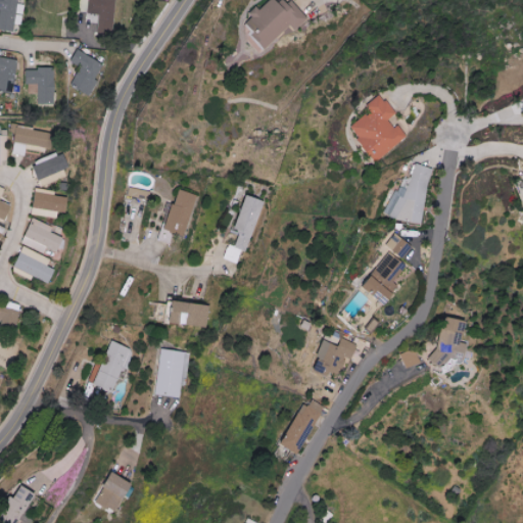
[(25,5),(18,4),(18,0),(0,0),(0,8),(1,9),(0,16),(0,30),(14,32),(15,25),(22,25),(25,5)]
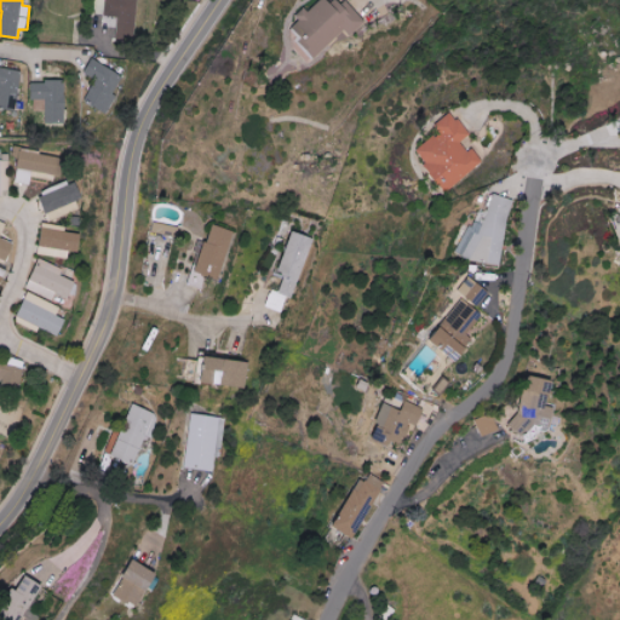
[(104,0),(93,0),(93,15),(105,15),(104,0)]
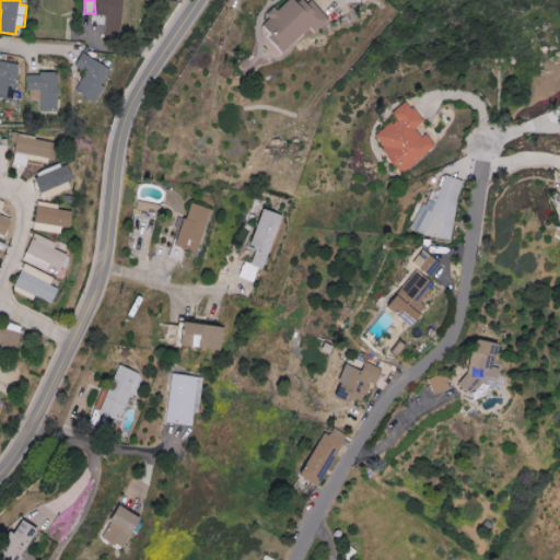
[(106,37),(123,38),(124,0),(95,0),(95,14),(107,15),(106,37)]
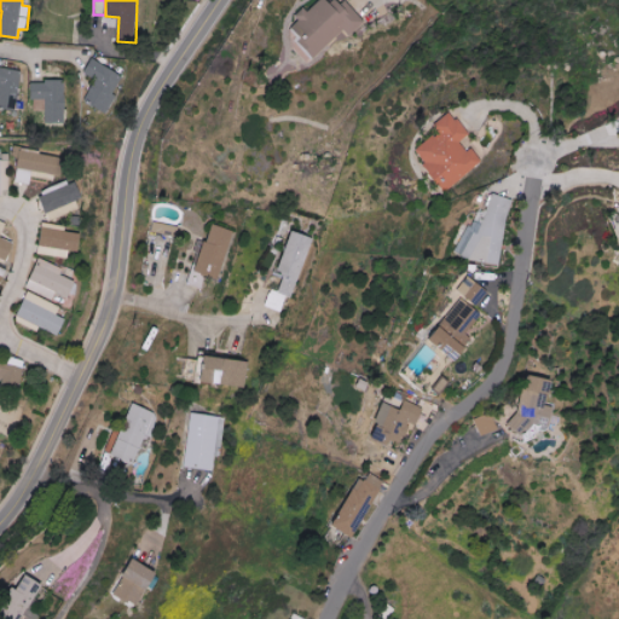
[(345,30),(351,36),(365,23),(343,0),(335,0),(331,4),(328,0),(320,0),(308,12),(307,10),(290,25),(302,38),(299,41),(316,58),(345,30)]
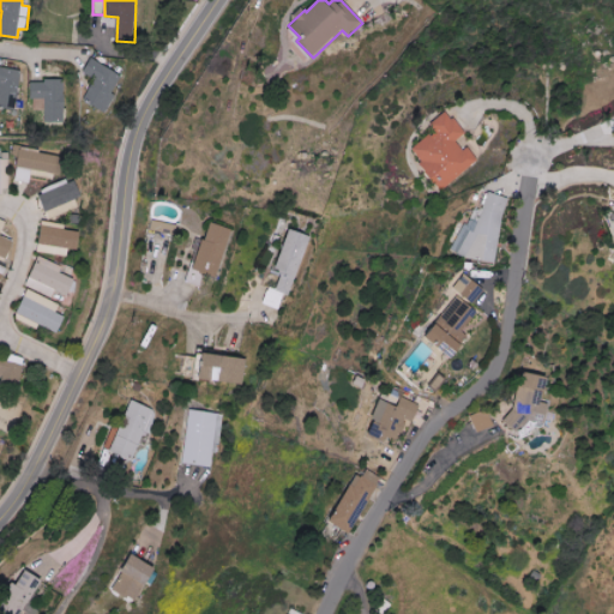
[(122,76),(91,59),(84,73),(96,79),(85,100),(108,112),(115,96),(113,95),(122,76)]
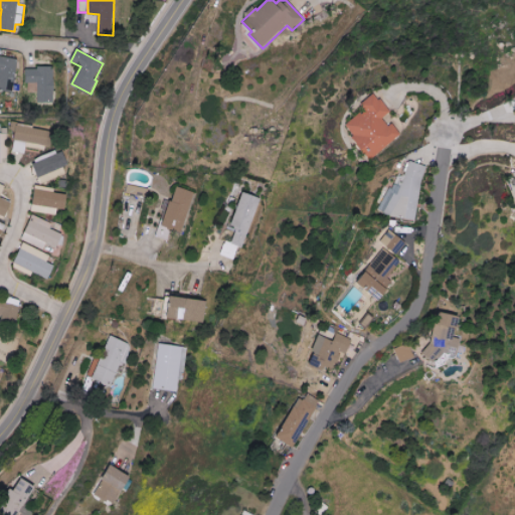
[(0,90),(14,92),(17,57),(0,55),(0,90)]
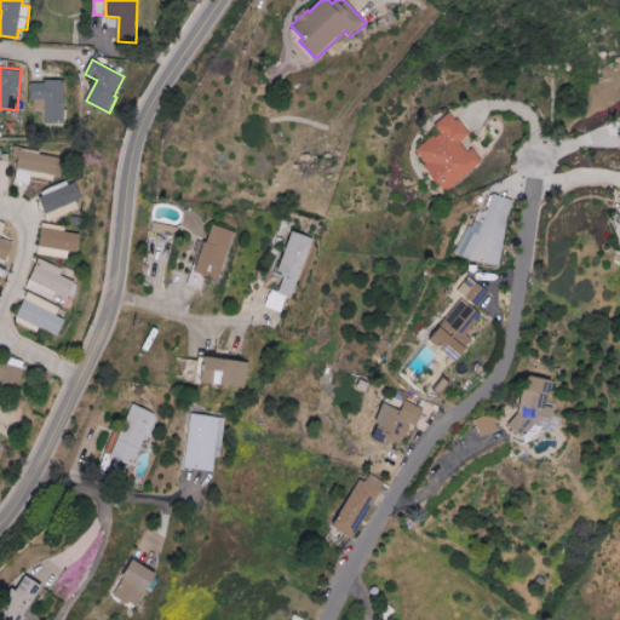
[(46,101),(45,124),(64,125),(67,82),(33,81),(33,99),(46,101)]
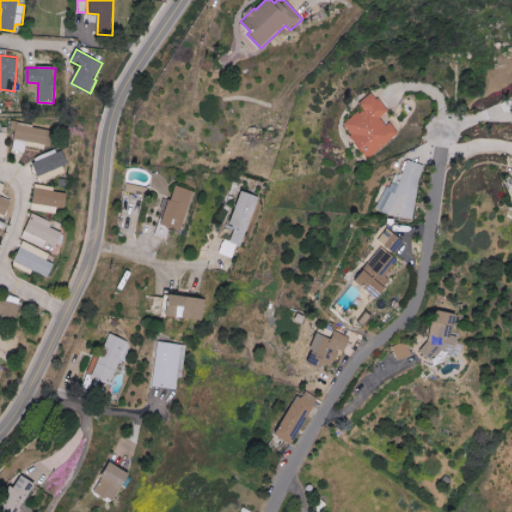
[(391,136),(376,116),(380,112),(365,93),(351,104),(356,110),(334,127),(360,160),(391,136)]
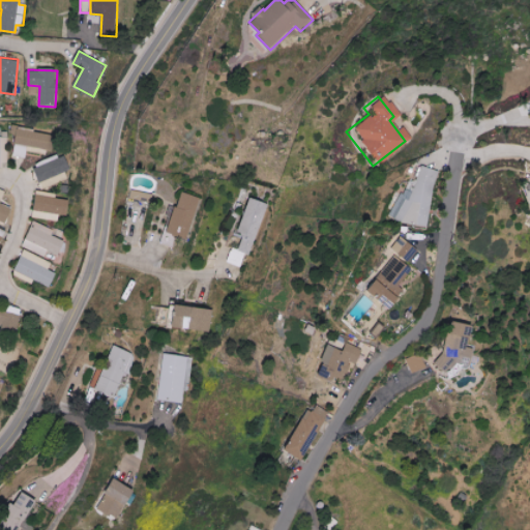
[(0,128),(0,166),(7,167),(8,129),(0,128)]
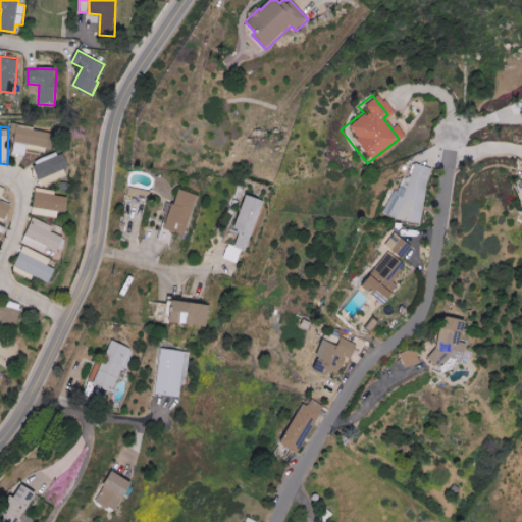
[(52,152),(56,134),(18,126),(13,154),(25,156),(28,148),(52,152)]
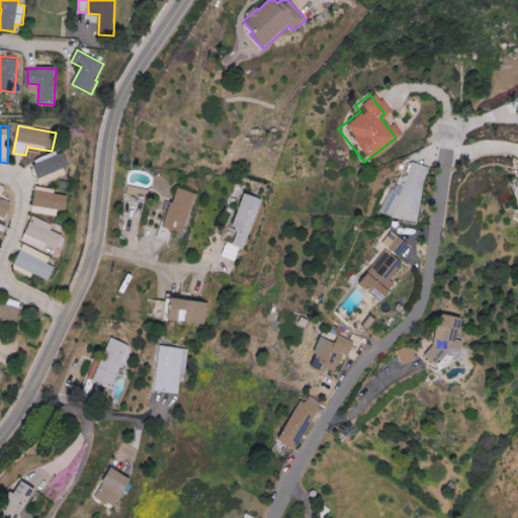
[(71,166),(65,152),(33,165),(38,178),(71,166)]
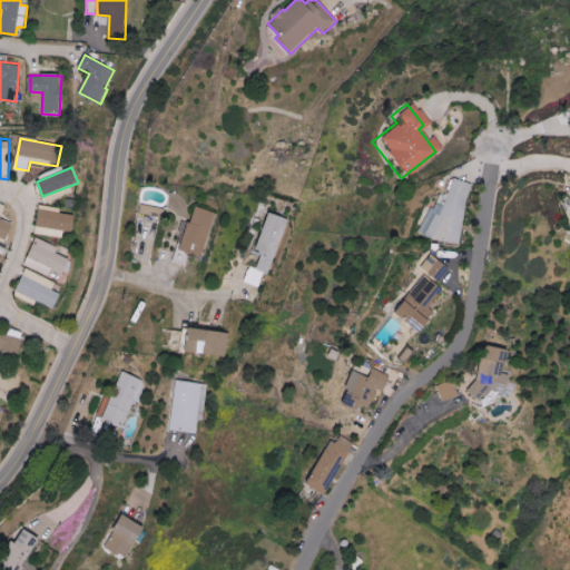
[(444,246),(458,184),(438,179),(432,207),(416,204),(409,237),(444,246)]
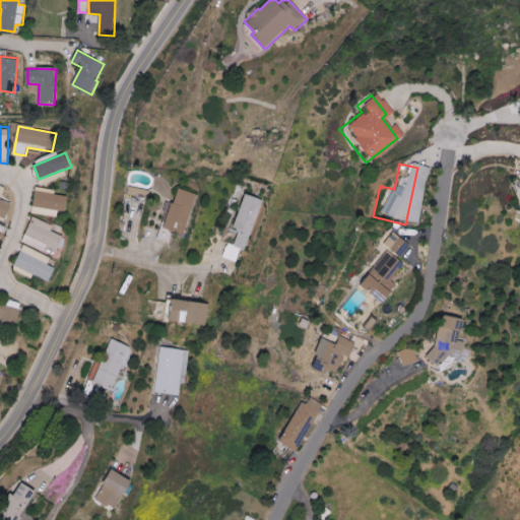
[(0,216),(7,219),(13,204),(2,199),(6,188),(0,185),(0,216)]
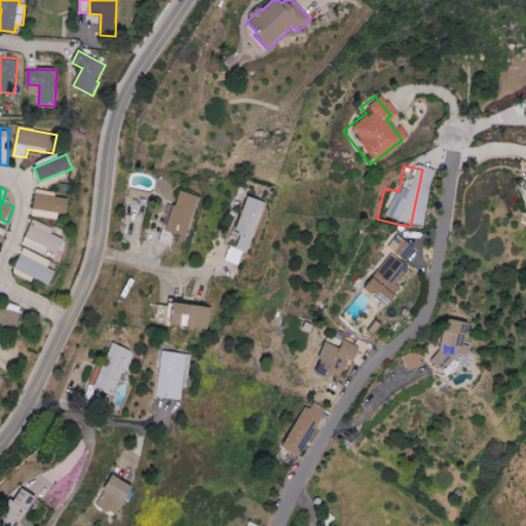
[(152,192),(130,188),(129,196),(151,200),(152,192)]
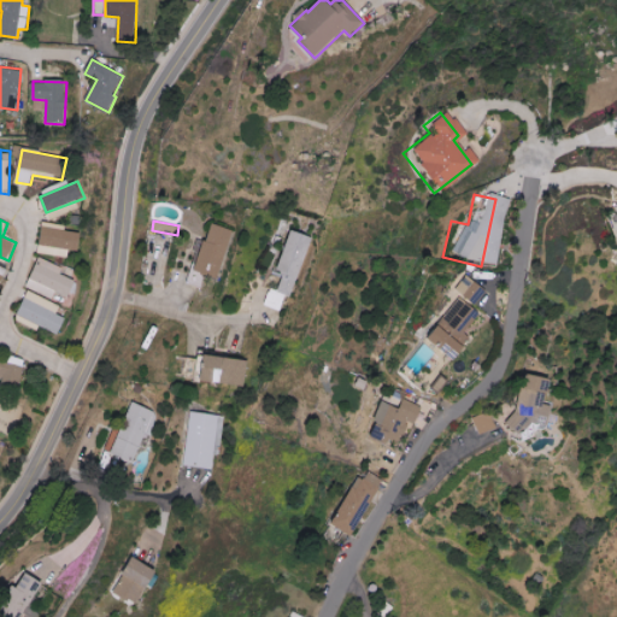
[(80,251),(82,233),(65,230),(66,225),(42,223),(40,254),(69,257),(69,250),(80,251)]
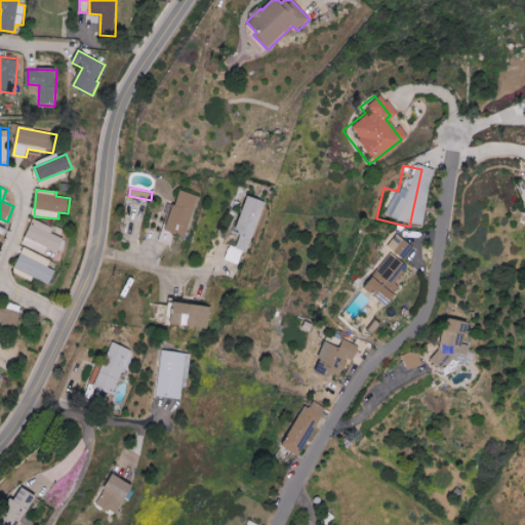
[(197,195),(176,190),(163,241),(172,244),(175,234),(187,237),(197,195)]
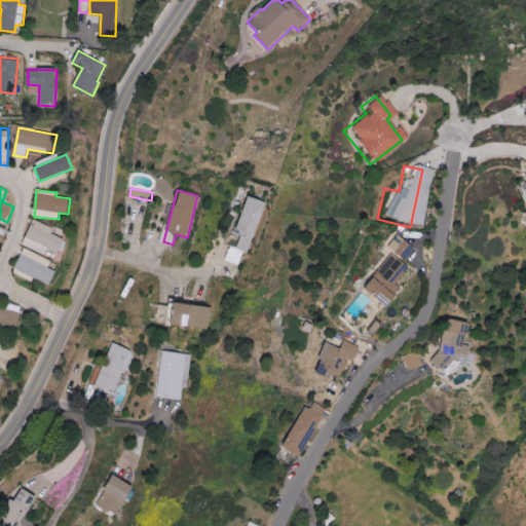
[(265,201),(248,196),(233,248),(250,253),(265,201)]
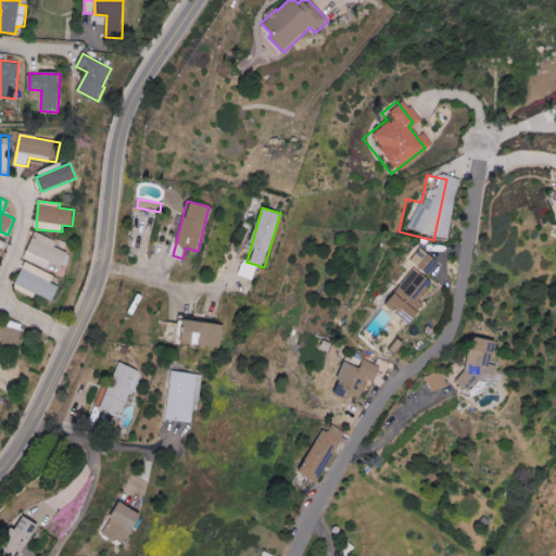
[(48,269),(51,263),(63,268),(68,253),(54,247),(57,241),(36,232),(24,258),(48,269)]
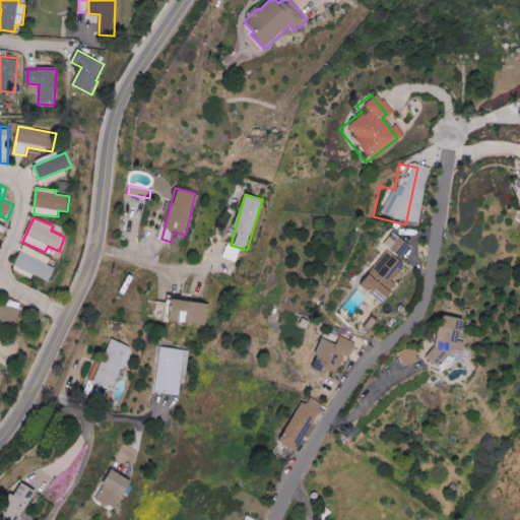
[(384,259),(394,248),(379,234),(369,245),(384,259)]
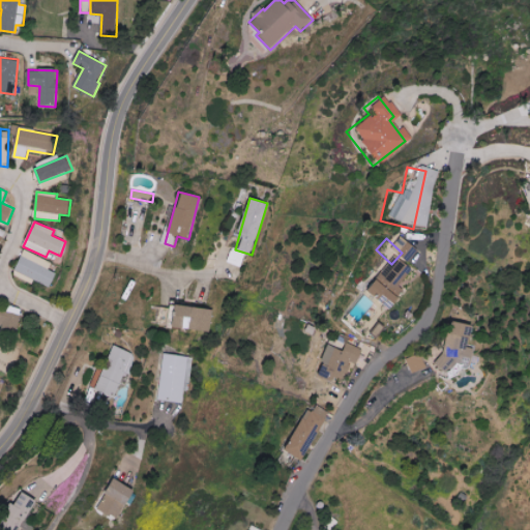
[(15,270),(22,274),(20,277),(31,284),(33,280),(51,288),(57,273),(49,269),(52,263),(24,249),(15,270)]
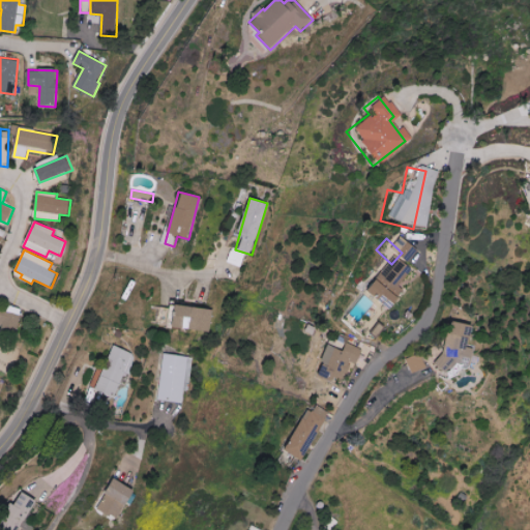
[(374,310),(388,291),(384,288),(396,271),(377,257),(351,291),(374,310)]
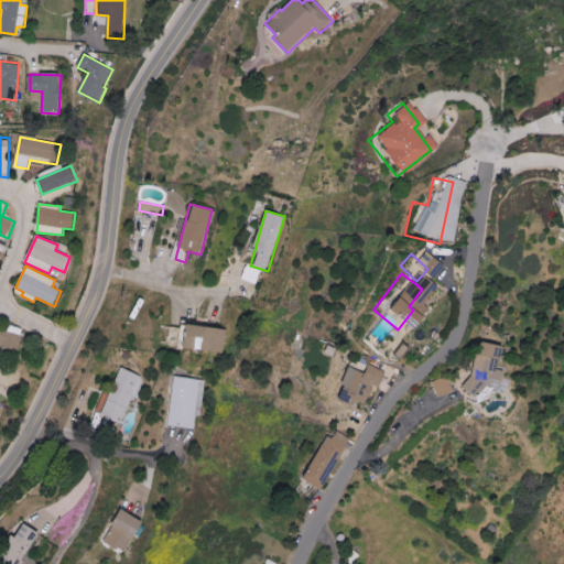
[(226,328),(184,326),(183,349),(225,351),(226,328)]
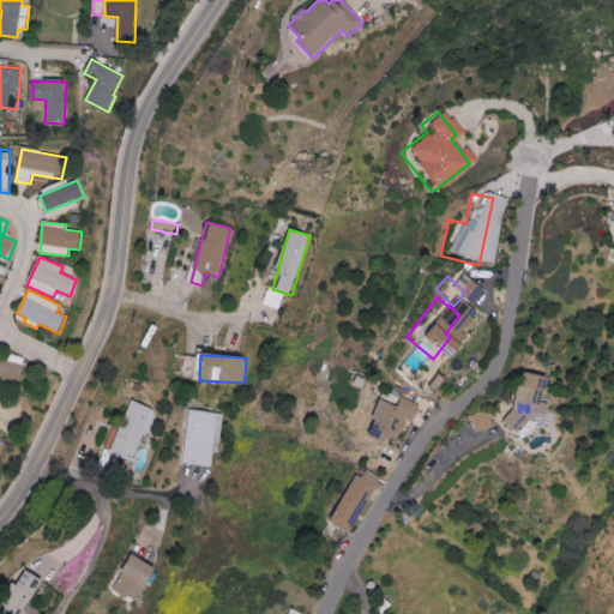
[(0,375),(4,377),(2,384),(18,387),(24,366),(0,360),(0,375)]
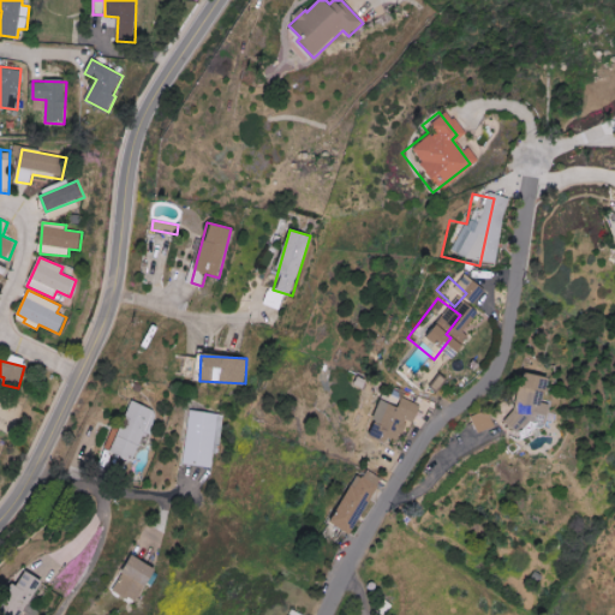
[(533,380),(507,376),(499,429),(514,431),(515,423),(532,425),(536,406),(529,405),(533,380)]
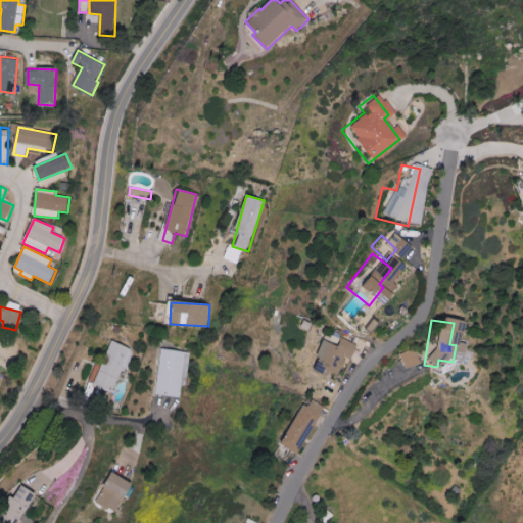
[(311,342),(302,360),(306,362),(303,370),(324,379),(333,359),(338,361),(344,346),(329,339),(325,348),(311,342)]
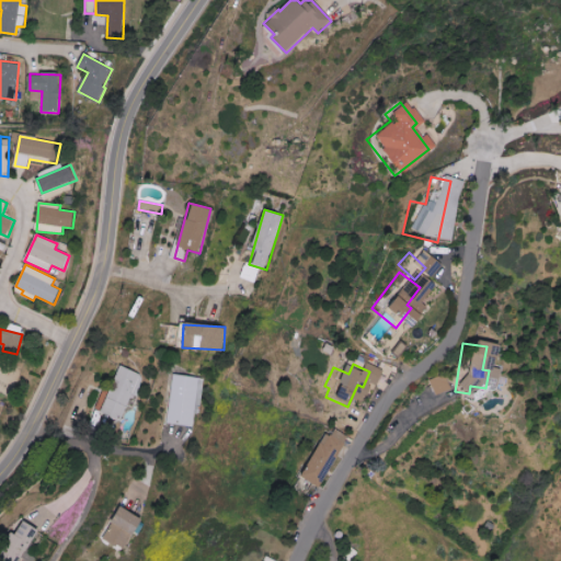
[(132,393),(137,396),(144,374),(117,366),(109,396),(101,393),(95,411),(123,420),(132,393)]
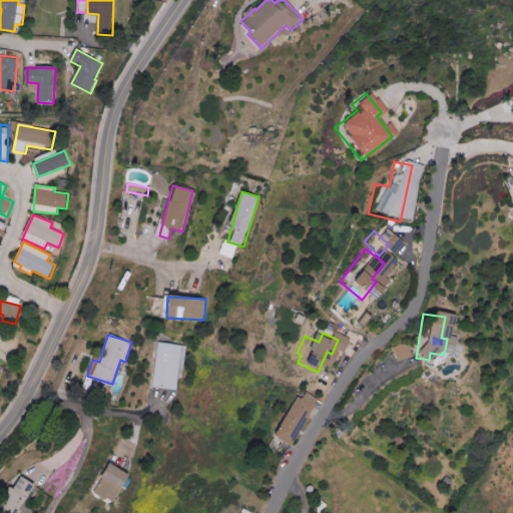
[(177,389),(177,378),(182,379),(184,345),(156,343),(154,388),(177,389)]
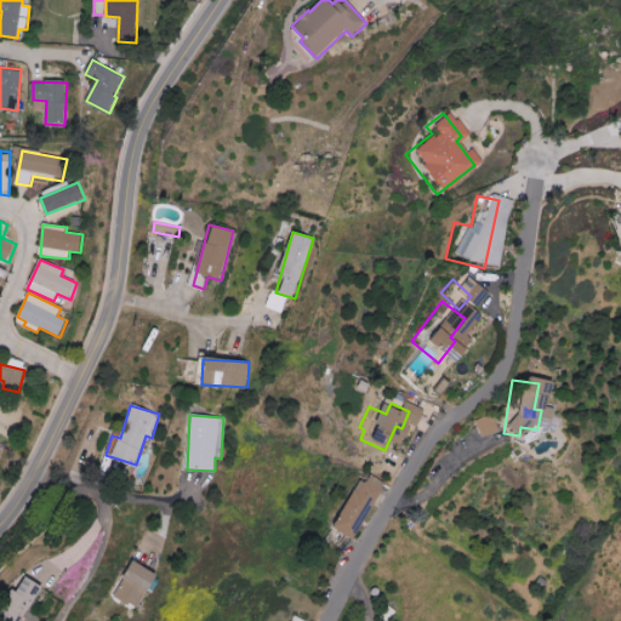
[(463,423),(471,439),(488,432),(480,416),(463,423)]
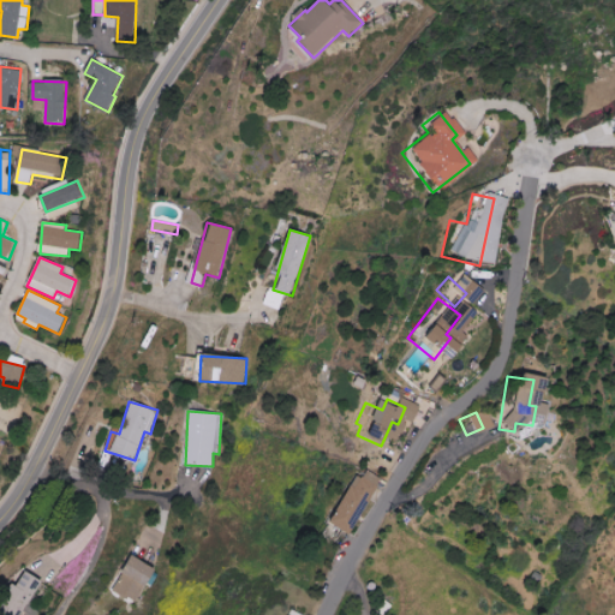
[(368,479),(363,477),(368,469),(358,464),(350,479),(340,475),(315,524),(339,537),(368,479)]
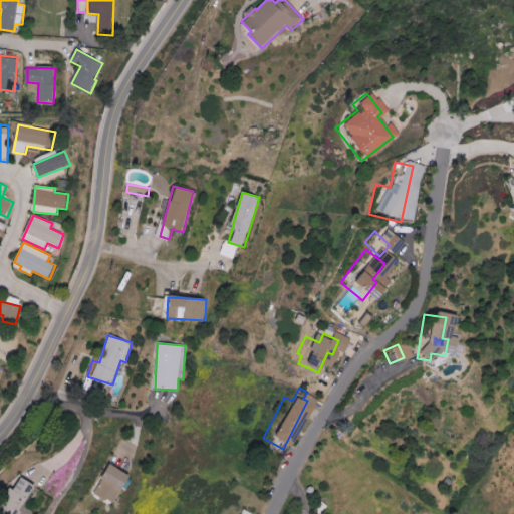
[(131,475),(109,465),(95,495),(116,504),(131,475)]
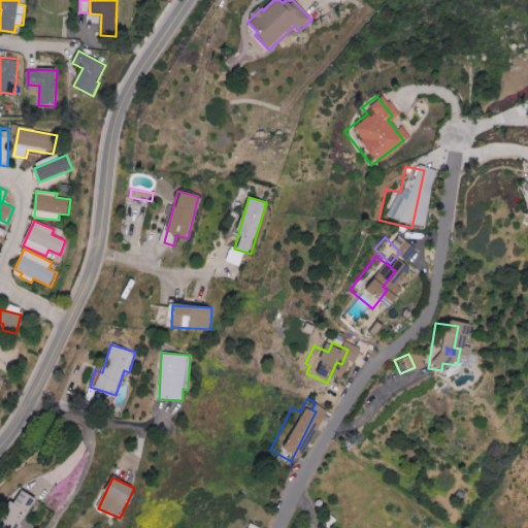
[(37,500),(23,490),(8,507),(23,519),(37,500)]
